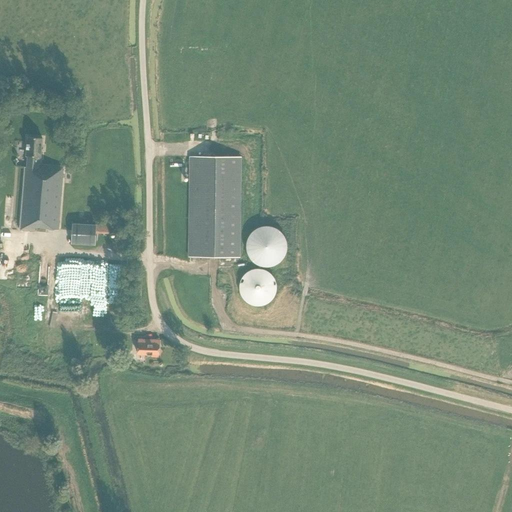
[(41,158),(43,139),(28,137),(26,156),(28,156),(27,167),(24,167),(19,230),(46,232),(46,229),(57,230),(63,169),(39,167),(40,158),(41,158)]
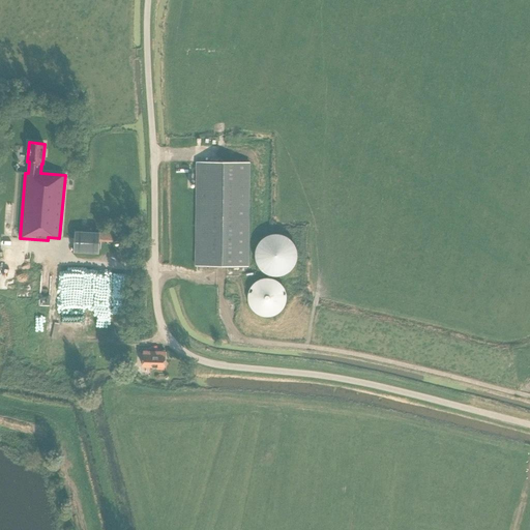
[(247,266),(249,163),(197,163),(196,266),(247,266)]
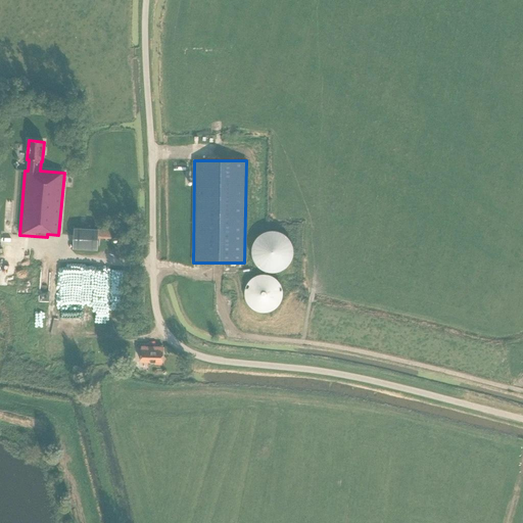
[(110,240),(110,228),(86,228),(86,231),(74,230),(73,249),(97,251),(98,239),(110,240)]
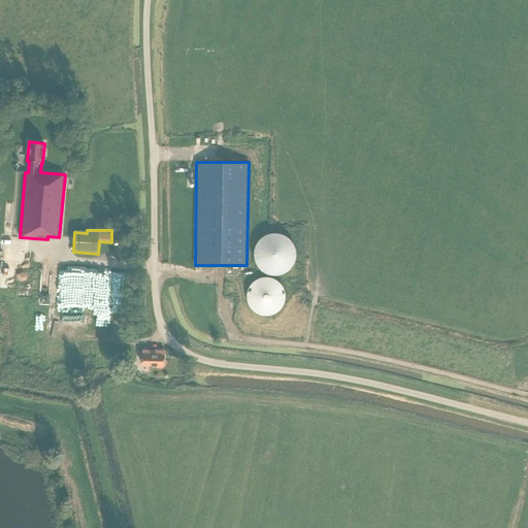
[(272,275),(274,275),(277,275),(278,274),(279,274),(282,274),(283,273),(285,272),(286,272),(288,270),(290,269),(290,268),(291,267),(292,266),(293,265),(293,263),(294,262),(294,261),(295,260),(295,258),(295,257),(295,256),(295,255),(295,253),(295,252),(295,250),(295,249),(294,246),(293,244),(292,242),(291,242),(291,241),(290,240),(288,238),(286,237),(284,236),(283,235),(282,235),(279,234),(278,234),(275,234),(274,234),(273,234),(270,234),(267,235),(265,236),(264,237),(263,237),(262,238),(261,239),(259,240),(259,241),(258,243),(256,245),(256,246),(255,248),(255,250),(255,251),(254,253),(254,254),(254,256),(255,258),(255,259),(255,260),(255,261),(256,263),(257,264),(258,266),(258,267),(259,267),(260,269),(262,271),(264,272),(266,273),(267,273),(268,274),(269,274),(272,275)]
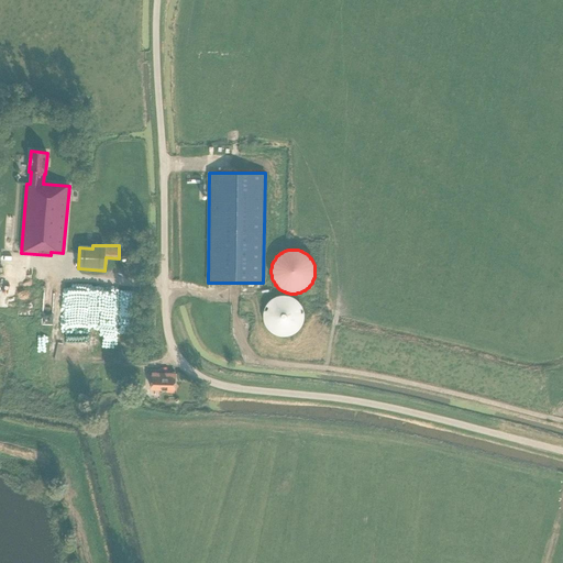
[(284,338),(287,337),(289,337),(293,335),(296,333),(298,331),(300,329),(302,326),(304,322),(304,320),(305,317),(304,313),(304,310),(302,307),(300,304),(298,301),(296,299),(293,298),(289,296),(287,296),(284,296),(280,296),(277,296),(274,298),(271,299),(268,301),(266,304),(265,307),(263,310),(263,313),(262,317),(263,320),(263,322),(265,326),(266,329),(268,331),(271,333),(274,335),(277,337),(280,337),(284,338)]
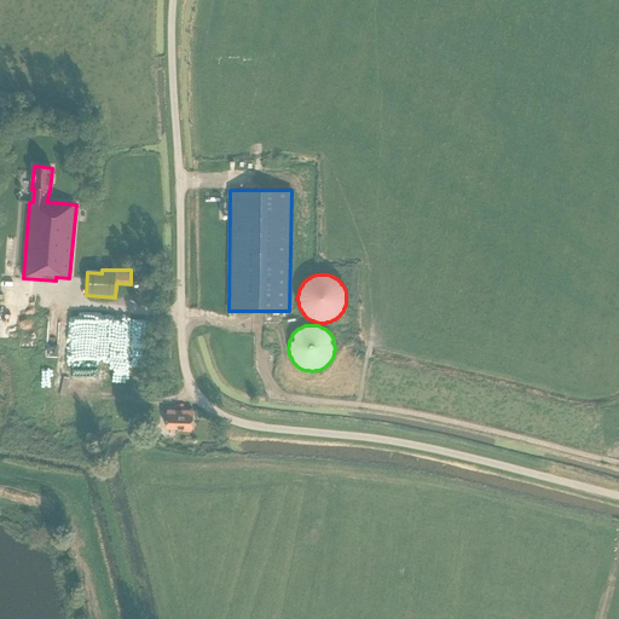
[(192,431),(192,418),(192,411),(167,410),(167,428),(192,431)]
